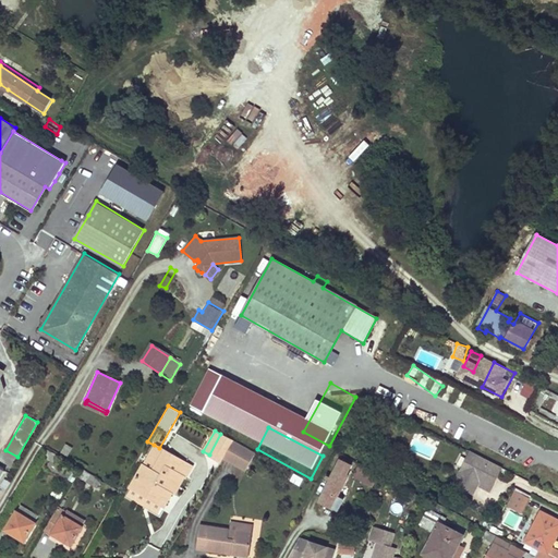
[(232,440),(220,434),(209,455),(220,461),(232,440)]
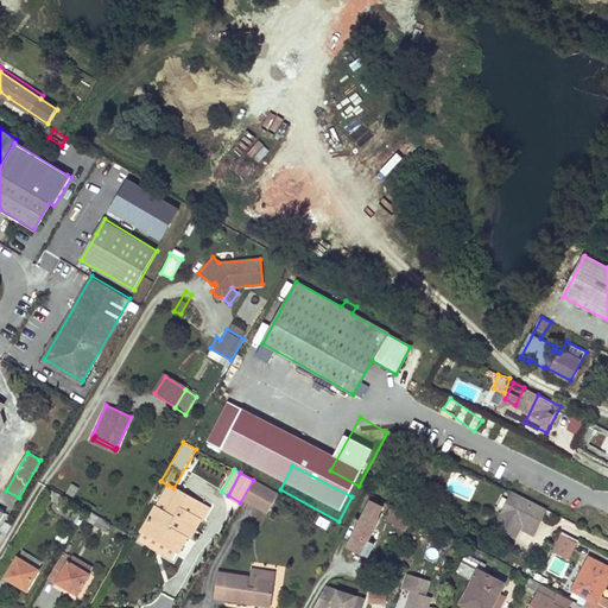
[(242,500),(266,513),(277,495),(252,482),(242,500)]
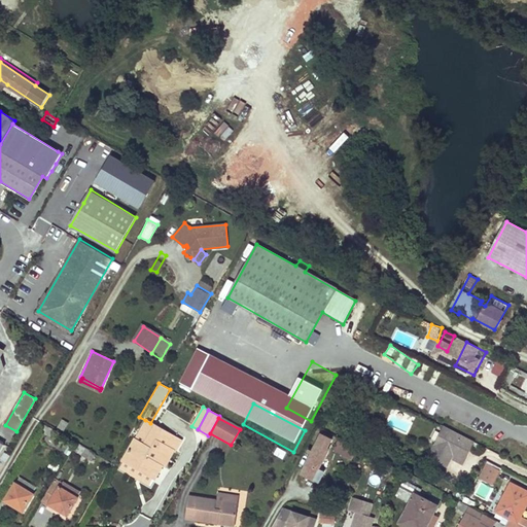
[(67,423),(62,419),(58,427),(63,431),(67,423)]
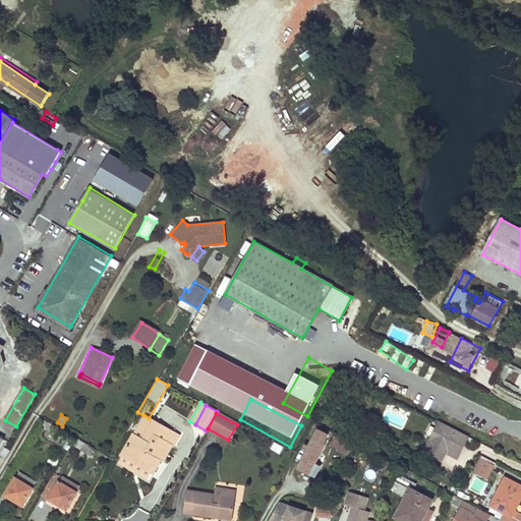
[(179,435),(149,418),(143,415),(122,456),(151,471),(153,472),(161,459),(163,460),(171,446),(173,446),(179,435)]
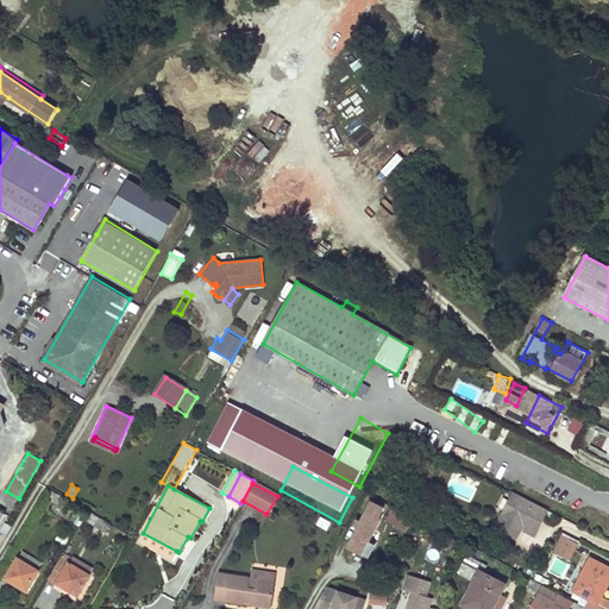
[(513,493),(494,528),(515,539),(521,528),(522,525),(537,532),(547,510),(520,496),(513,493)]
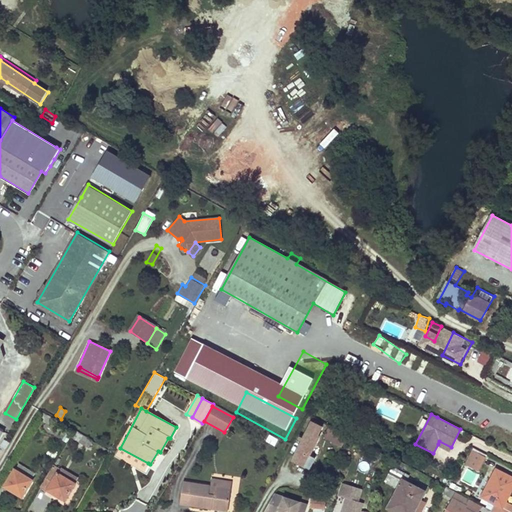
[(321,427),(311,422),(292,459),(309,468),(313,459),(309,456),(319,436),(318,434),(321,427)]
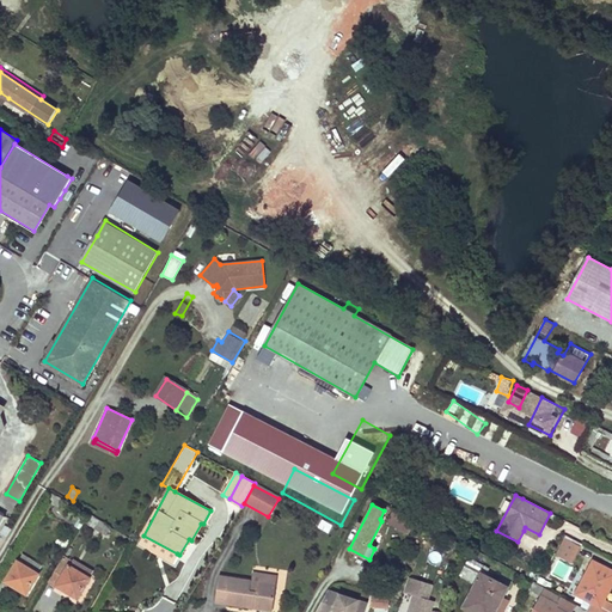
[(80,518),(65,508),(60,515),(74,525),(80,518)]
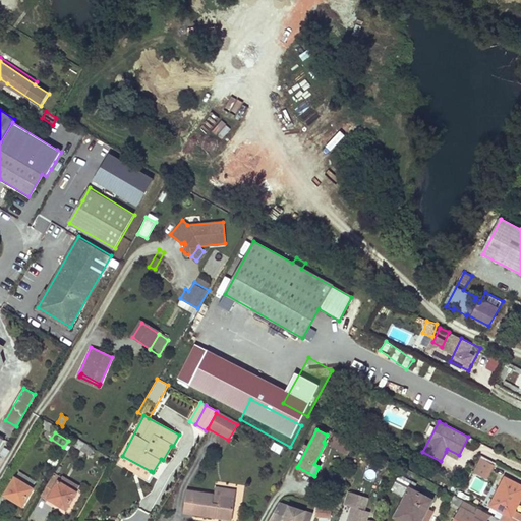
[(335,432),(333,437),(347,445),(349,440),(335,432)]
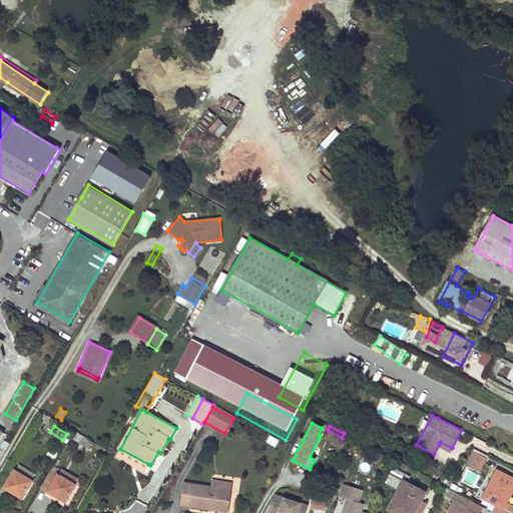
[(342,438),(328,430),(325,437),(338,445),(342,438)]
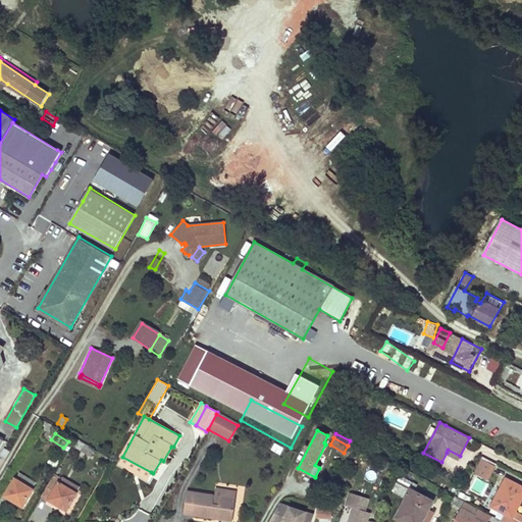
[(75,438),(71,445),(91,455),(94,449),(75,438)]
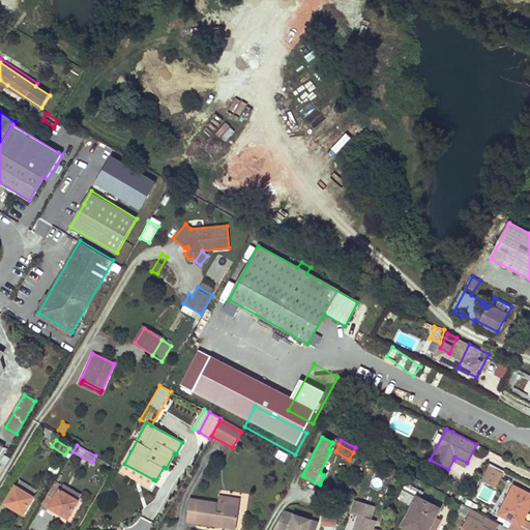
[(494,452),(488,463),(504,470),(510,461),(494,452)]
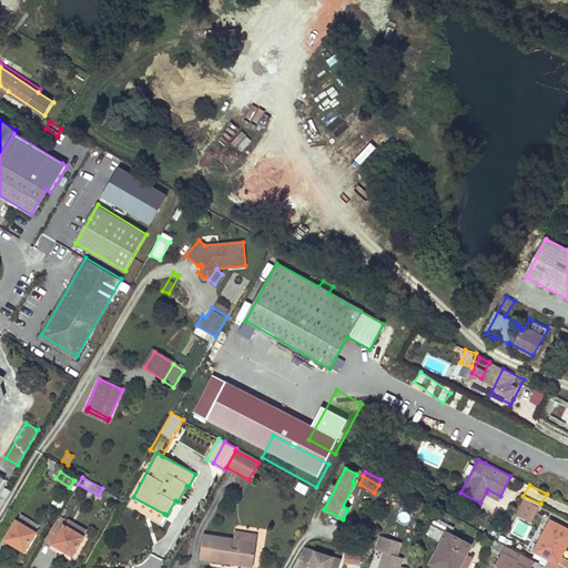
[(487,489),(486,493),(499,499),(500,496),(487,489)]
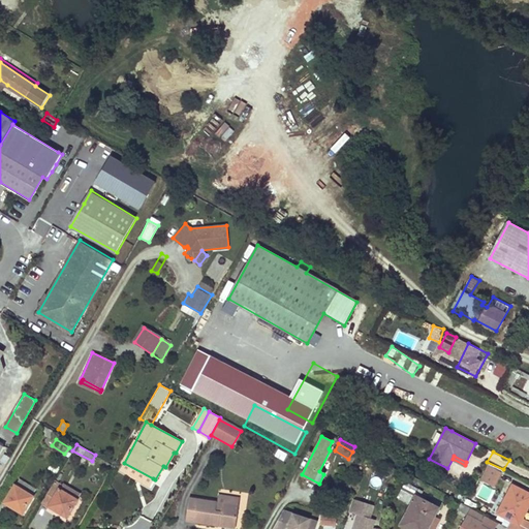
[(153,478),(124,463),(120,469),(149,486),(153,478)]
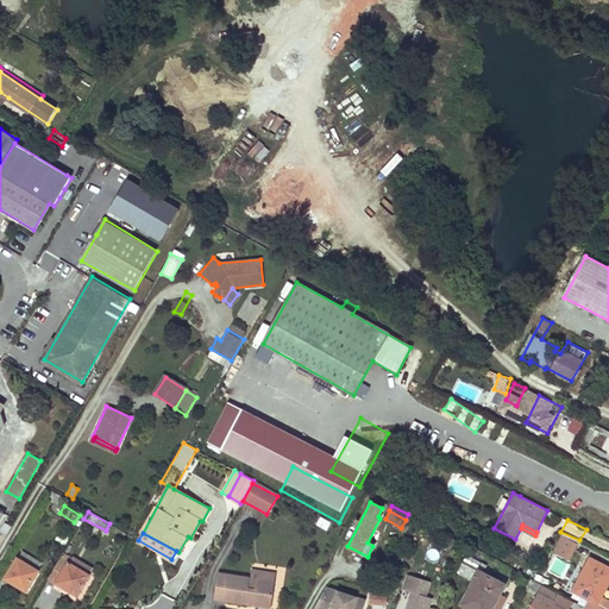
[(576,544),(560,537),(554,551),(570,558),(576,544)]
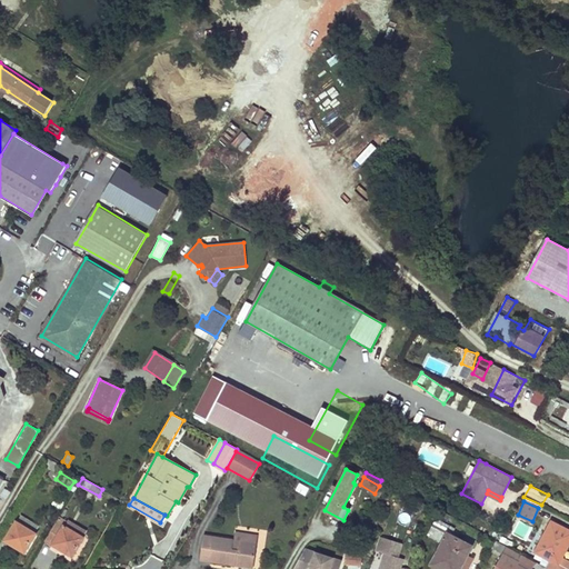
[(459,521),(441,511),(429,533),(443,541),(432,563),(441,568),(459,568),(471,547),(451,536),(459,521)]
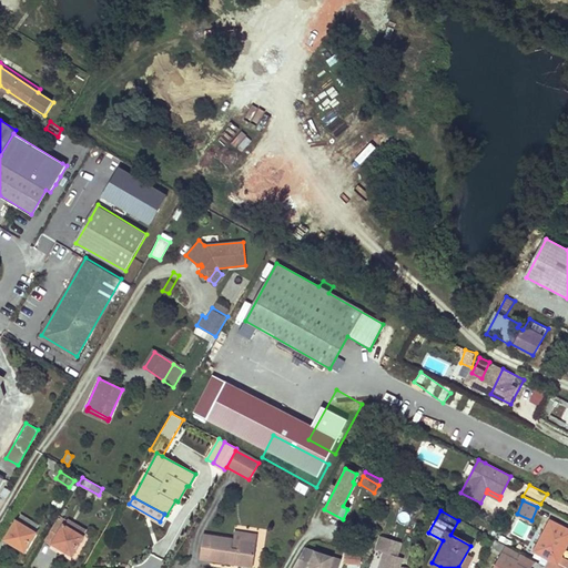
[(67,520),(59,516),(46,539),(53,544),(71,555),(82,536),(64,525),(67,520)]
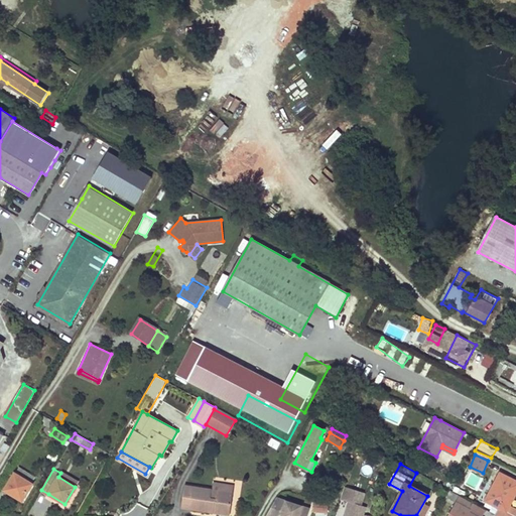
[(58,477),(75,487),(79,480),(61,471),(60,473),(58,477)]
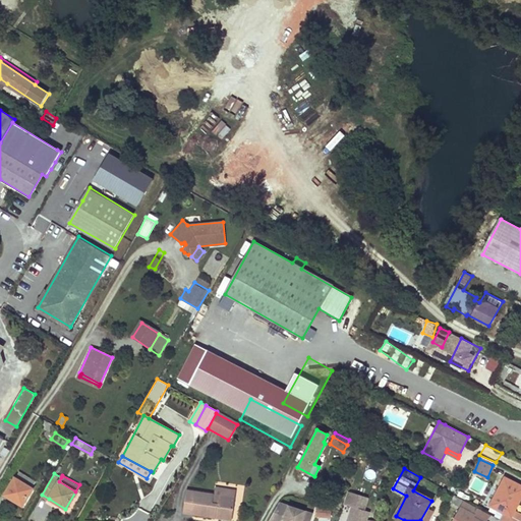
[(520,497),(520,485),(505,476),(499,489),(519,501),(520,497)]
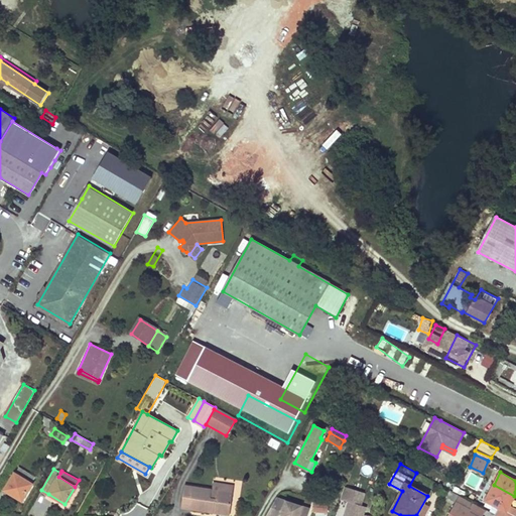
[(32,484),(15,473),(8,484),(14,488),(11,493),(22,500),(32,484)]
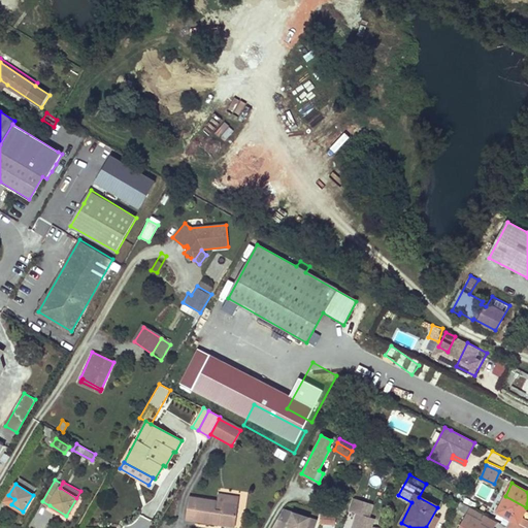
[(14,499),(8,495),(4,501),(11,504),(14,499)]
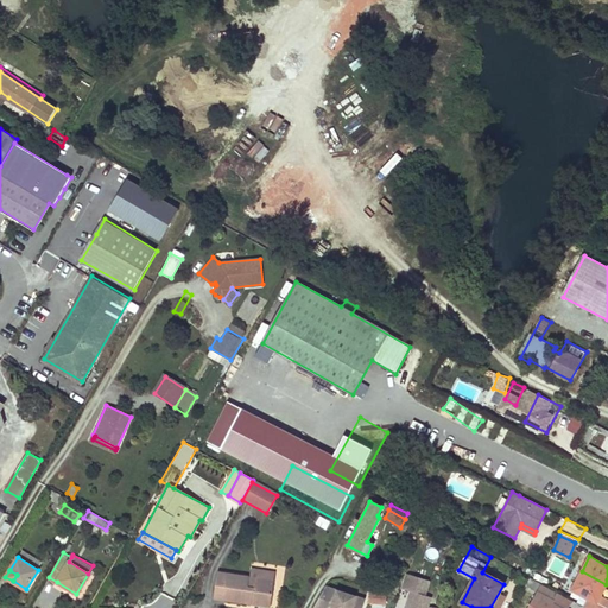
[(249,570),(249,578),(273,581),(274,574),(249,570)]
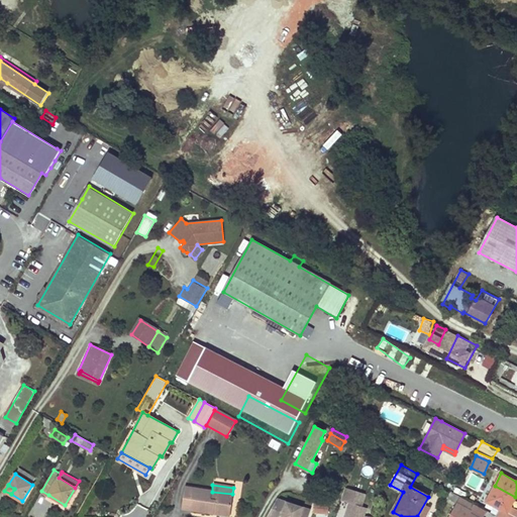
[(515,497),(495,486),(487,501),(501,508),(507,512),(510,506),(515,497)]
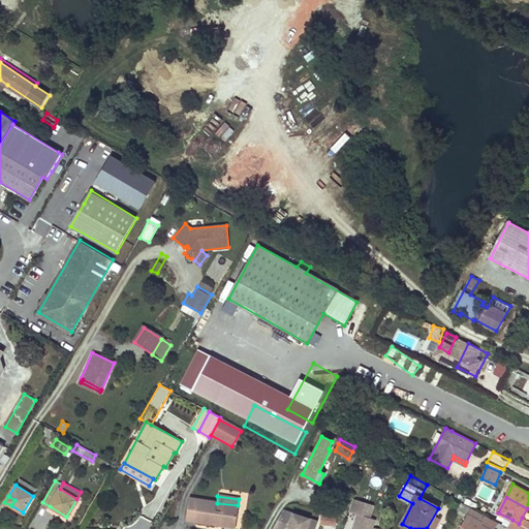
[(217,503),(189,499),(185,521),(217,525),(218,520),(236,523),(238,505),(217,503)]
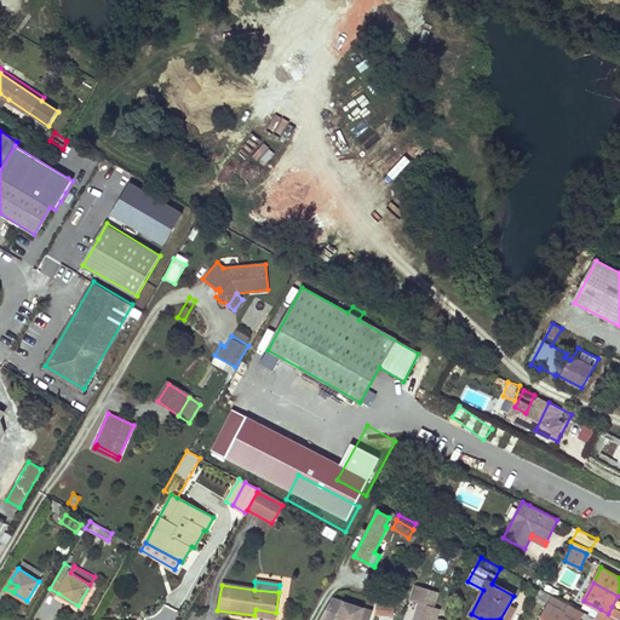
[(419,606),(414,619),(436,619),(441,608),(435,606),(438,595),(415,587),(411,603),(419,606)]
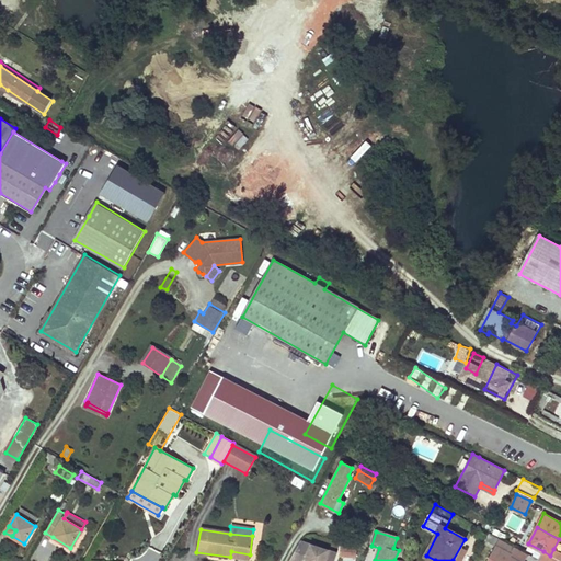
[(500,538),(488,560),(526,560),(529,554),(510,545),(500,538)]
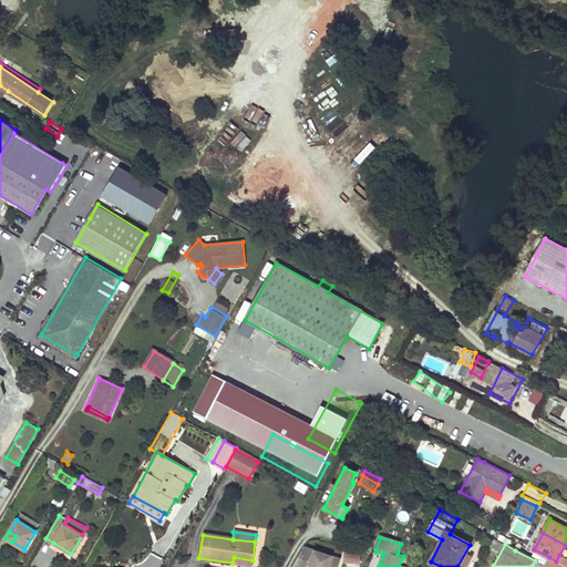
[(305,546),(292,566),(337,566),(340,558),(305,546)]
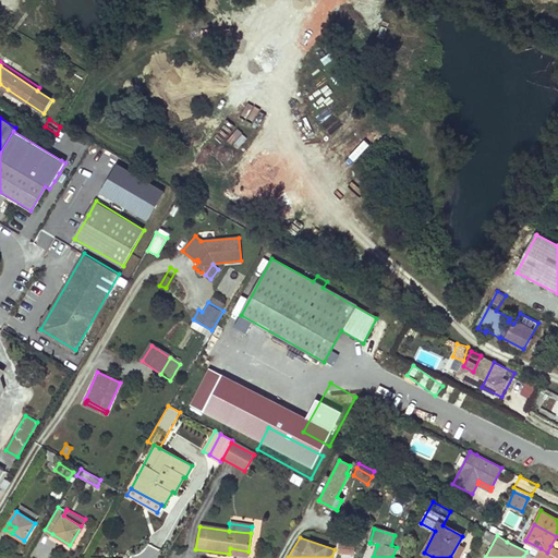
[(353,557),(354,544),(339,544),(339,553),(341,553),(341,557),(353,557)]
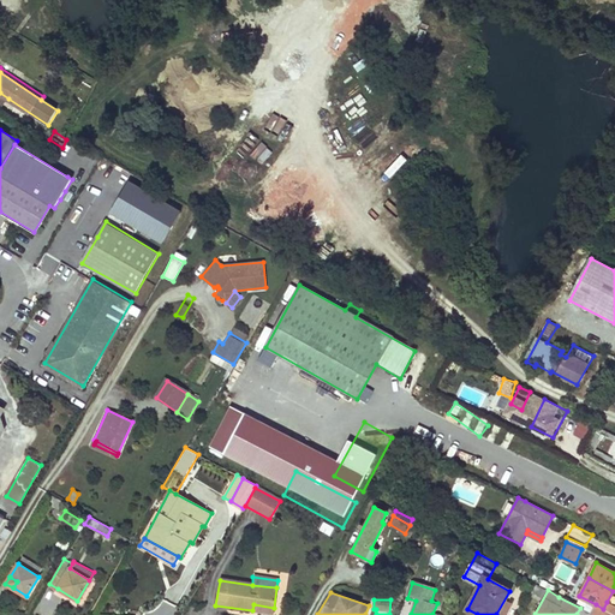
[(592,614),(613,614),(614,611),(614,605),(607,602),(603,609),(596,604),(591,614),(592,614)]
